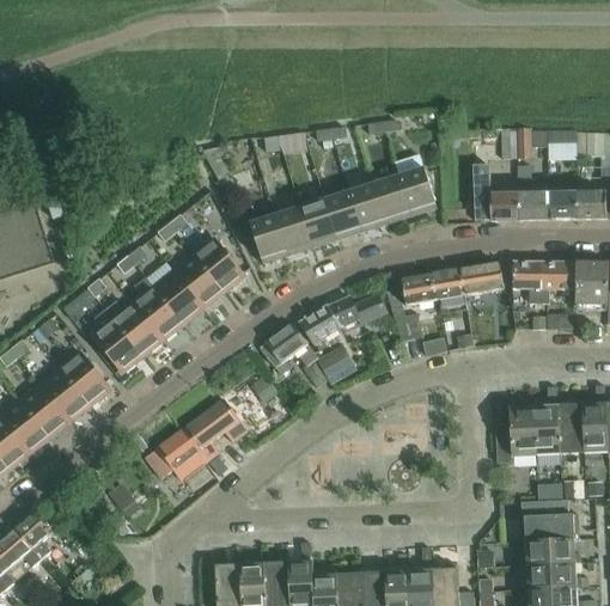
[(395,117),(382,120),(383,129),(397,128),(395,117)]
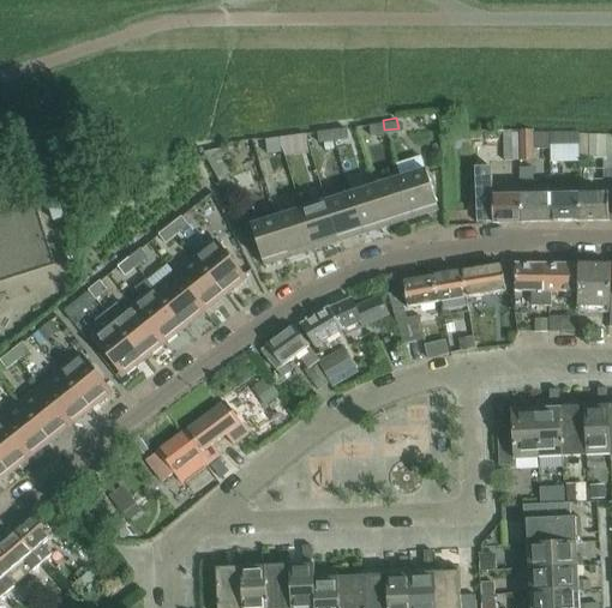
[(383,120),(367,122),(369,132),(384,130),(383,120)]
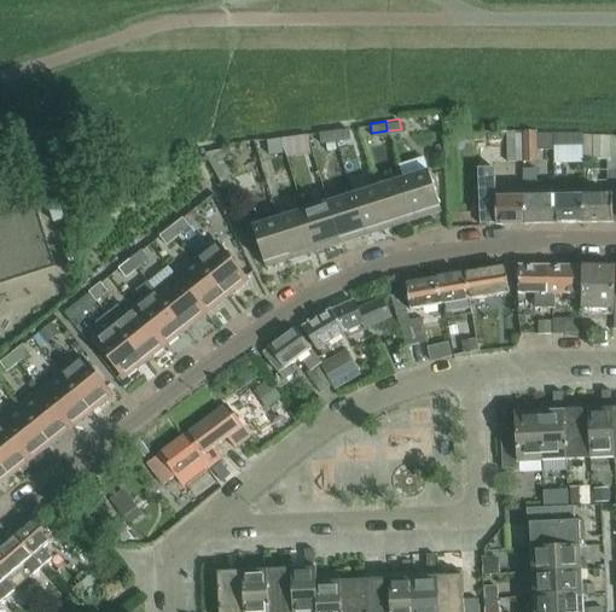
[(347,126),(332,128),(333,138),(348,135),(347,126)]
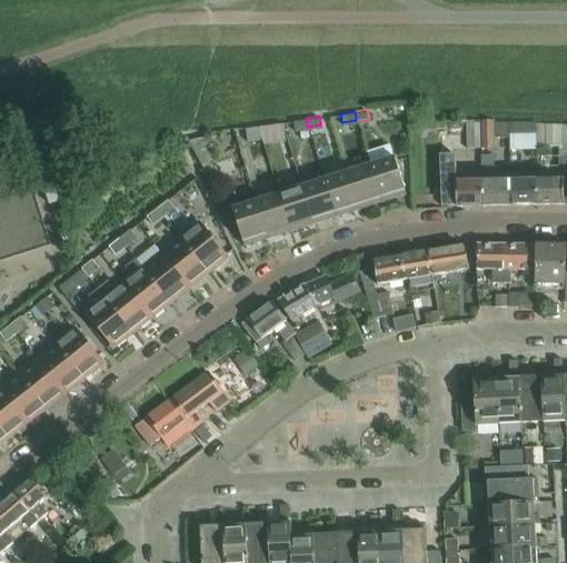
[(479,117),(465,118),(466,146),(479,144),(479,117)]
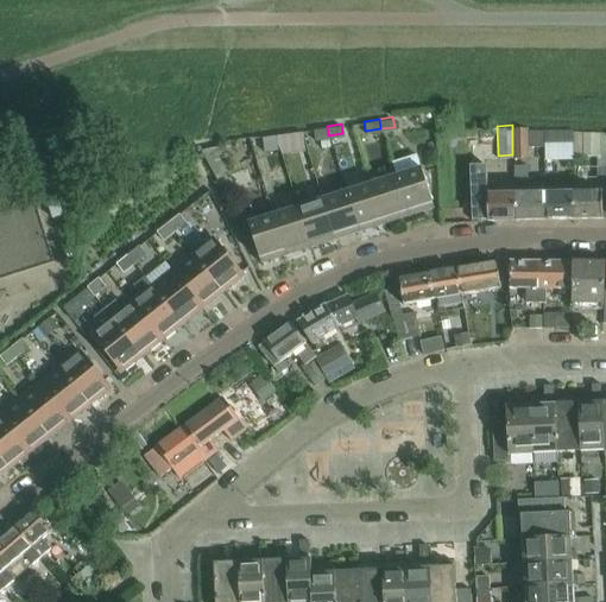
[(314,137),(328,135),(327,126),(313,127),(314,137)]
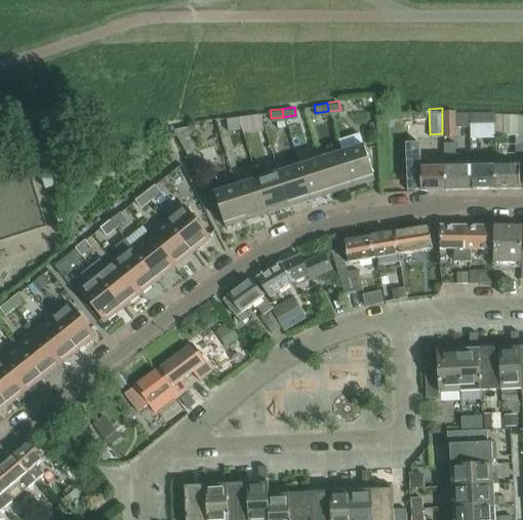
[(453,125),(453,111),(453,109),(442,110),(443,134),(454,133),(453,125)]
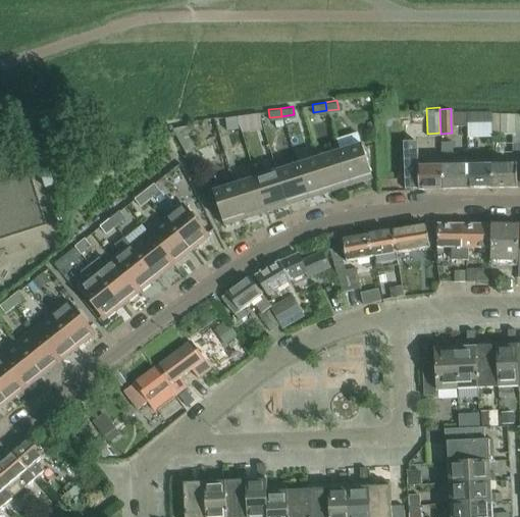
[(466,124),(466,122),(465,110),(451,110),(451,124),(466,124)]
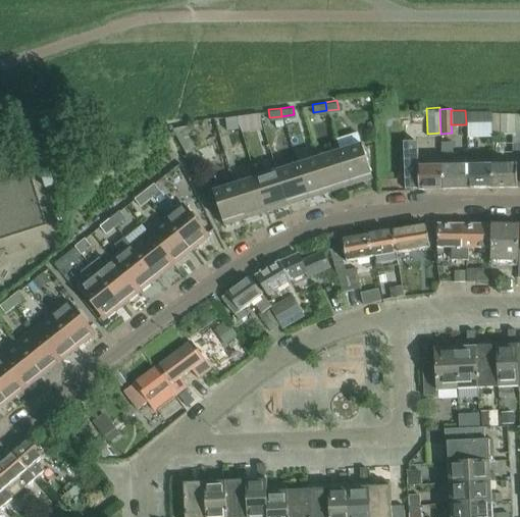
[(491,122),(491,110),(465,110),(466,122),(491,122)]
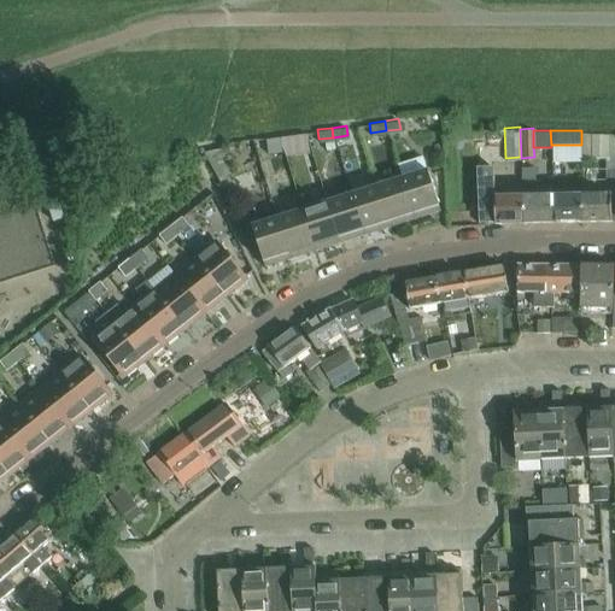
[(294,133),(280,134),(281,145),(296,142),(294,133)]
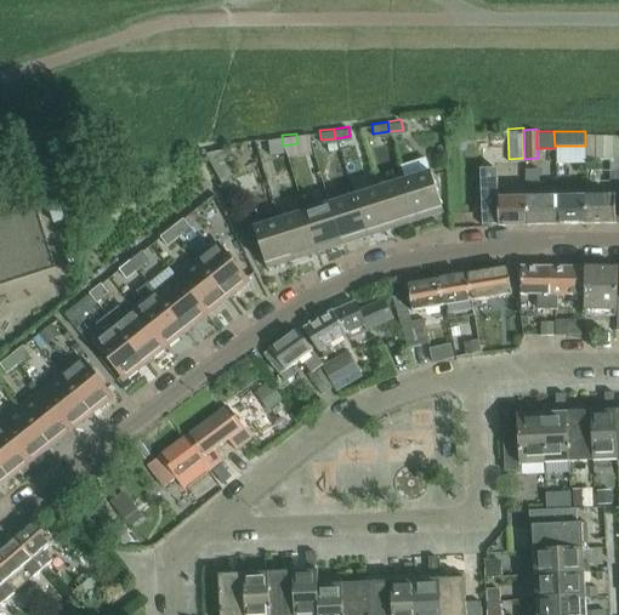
[(282,135),(266,137),(268,147),(283,146),(282,135)]
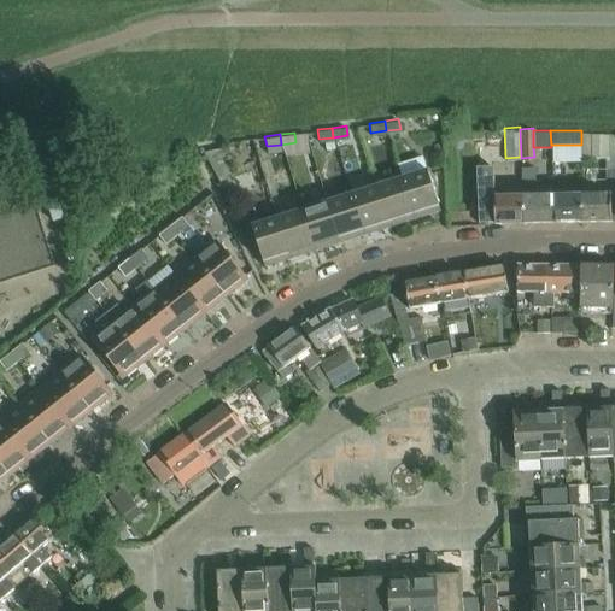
[(203,148),(218,177),(230,169),(224,145),(203,148)]
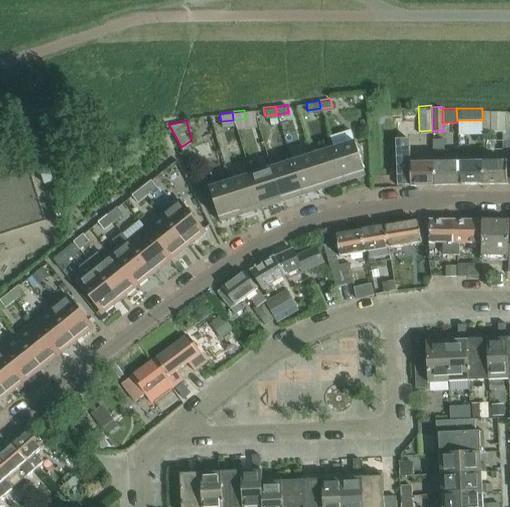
[(350,126),(330,131),(333,141),(353,136),(350,126)]
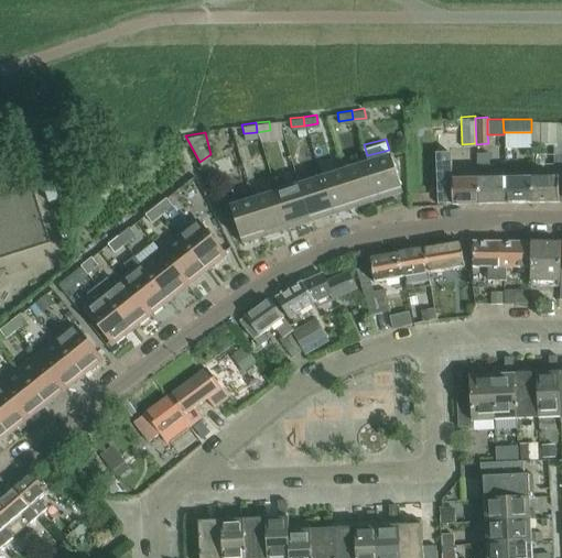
[(477,200),(476,177),(450,177),(450,150),(434,151),(435,193),(450,192),(451,201),(477,200)]
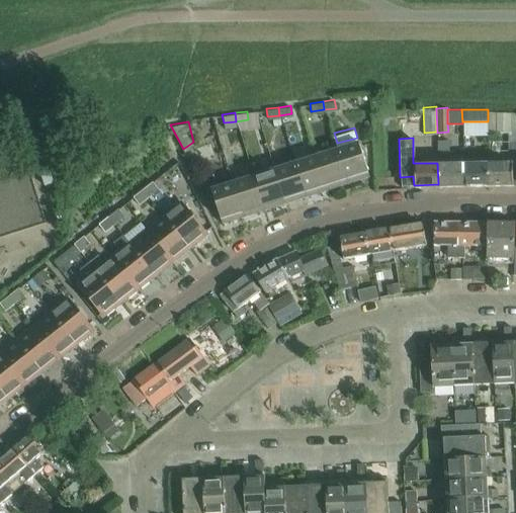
[(357,140),(336,147),(346,181),(368,174),(357,140)]
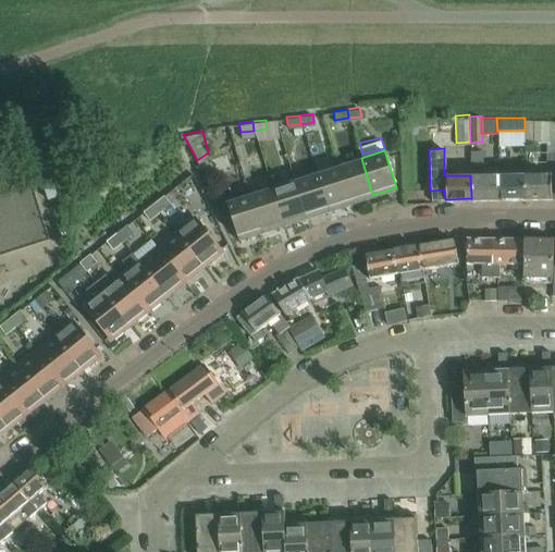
[(361,158),(338,166),(350,201),(372,195),(361,158)]
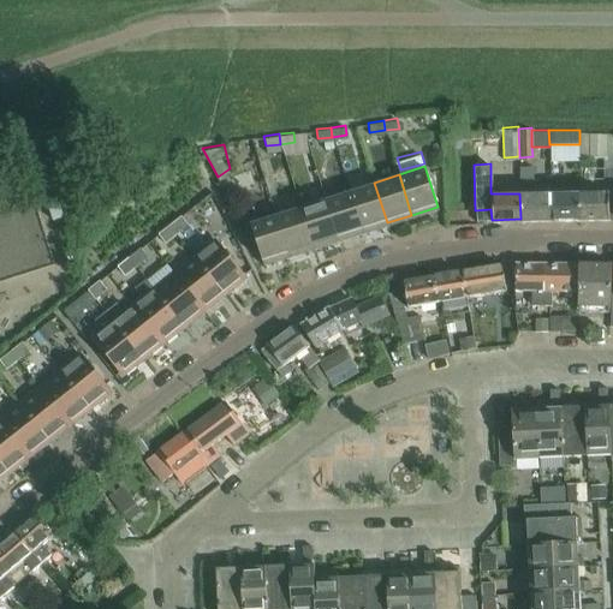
[(374,183),(349,190),(362,231),(387,222),(374,183)]
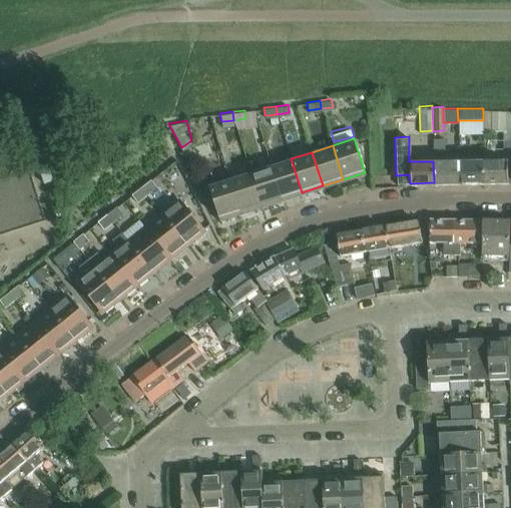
[(291,158),(271,165),(282,199),(302,192),(291,158)]
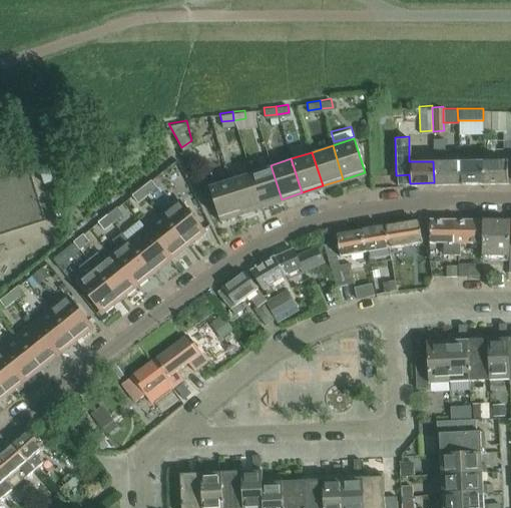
[(506,159),(483,160),(483,181),(507,181),(506,159)]
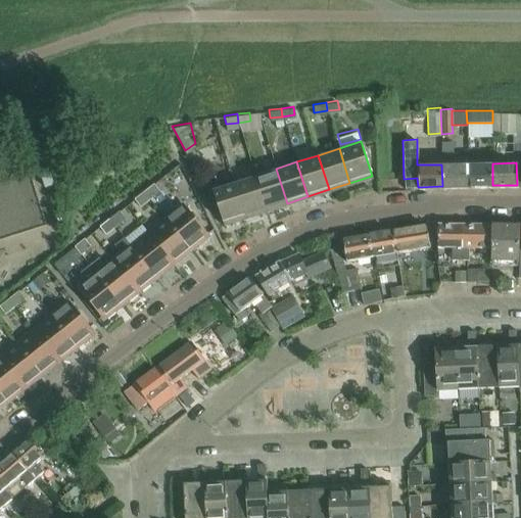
[(467,163),(441,165),(442,186),(468,186),(467,163)]
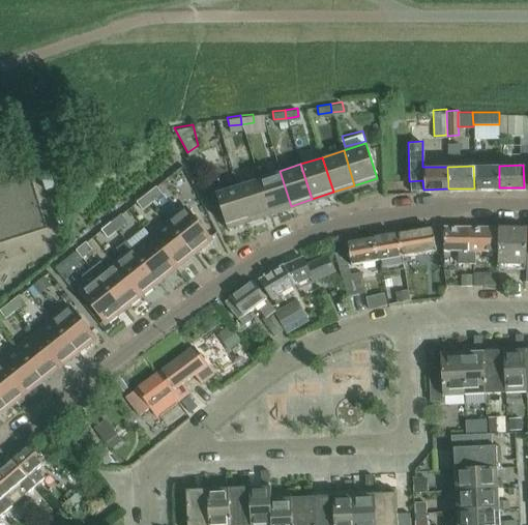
[(499,166),(473,166),(474,188),(499,187),(499,166)]
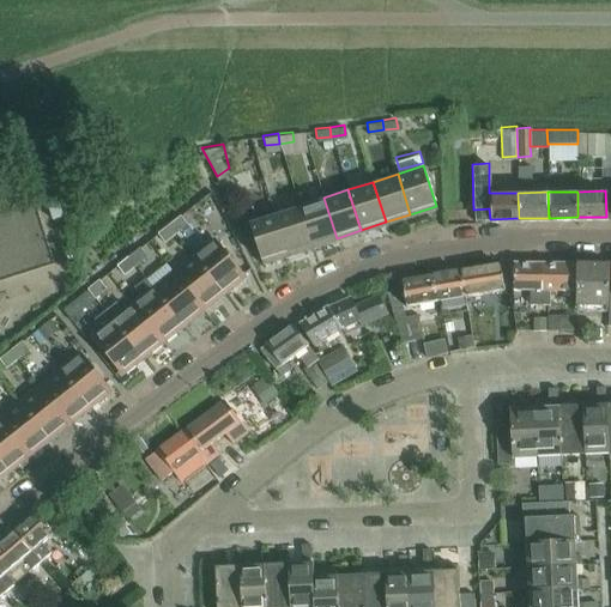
[(324,198),(298,206),(312,246),(337,238),(324,198)]
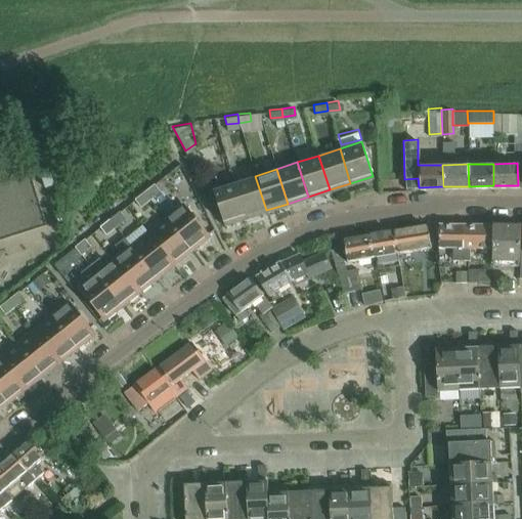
[(47,171),(40,173),(44,185),(51,182),(47,171)]
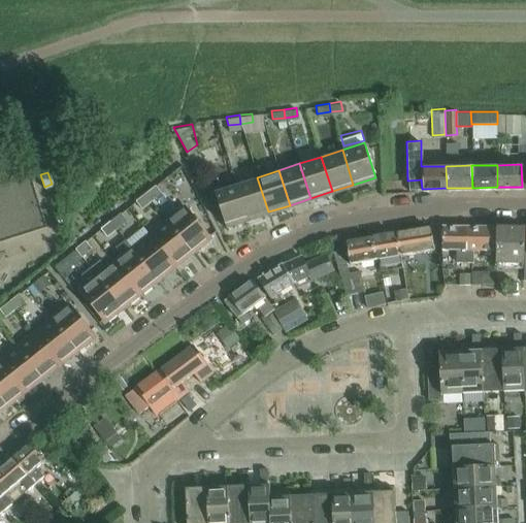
[(268,211),(257,177),(236,184),(247,219),(268,211)]
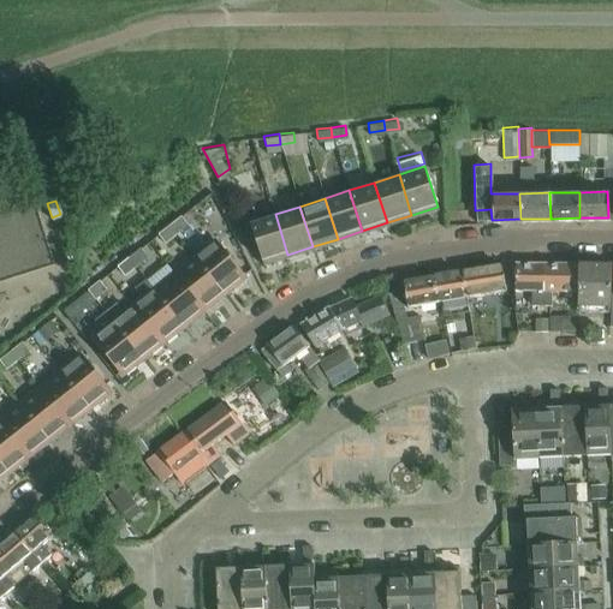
[(287,255),(275,214),(249,222),(245,210),(234,215),(239,233),(251,228),(262,263),(287,255)]
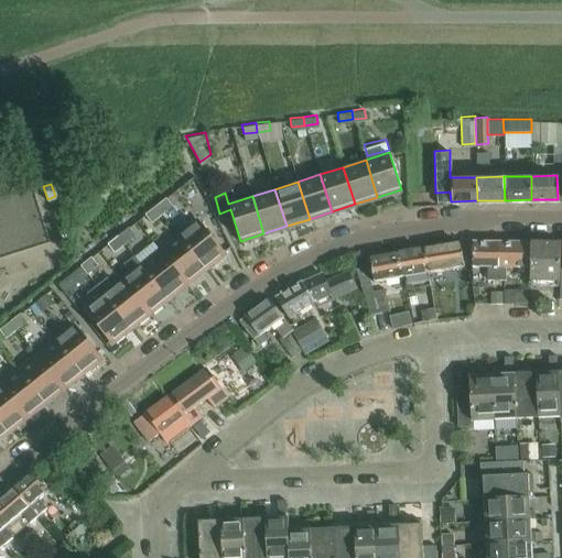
[(164,196),(154,205),(161,212),(171,204),(164,196)]
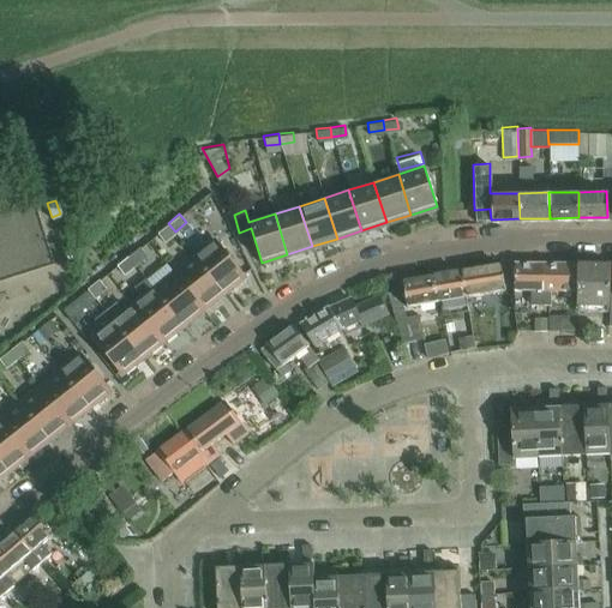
[(168,223),(157,232),(163,240),(175,232),(168,223)]
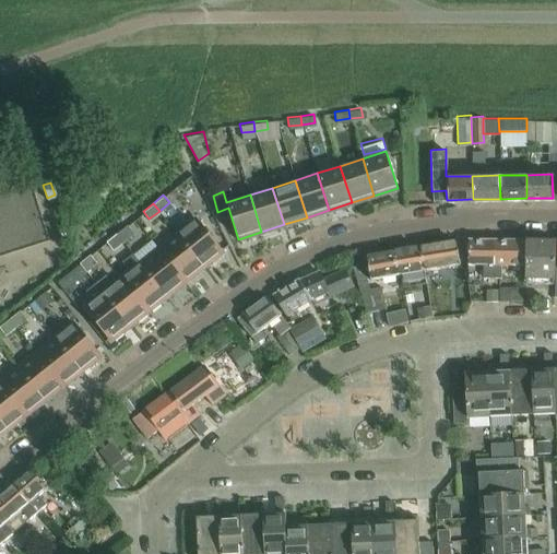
[(221,249),(197,219),(196,216),(176,232),(203,267),(211,261),(209,259),(221,249)]
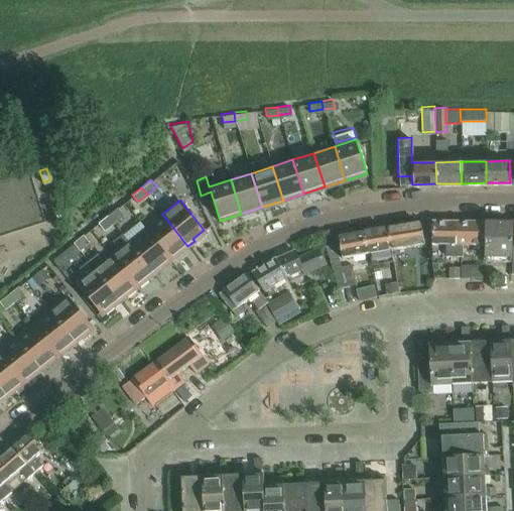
[(113,221),(122,214),(117,207),(107,214),(113,221)]
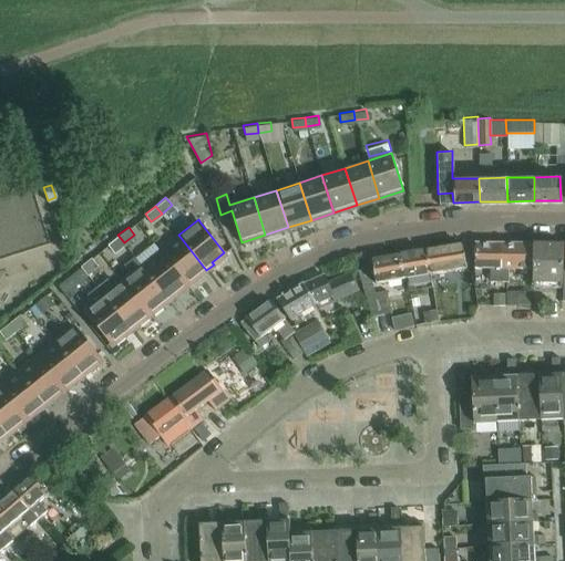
[(113,251),(124,242),(117,235),(108,243),(113,251)]
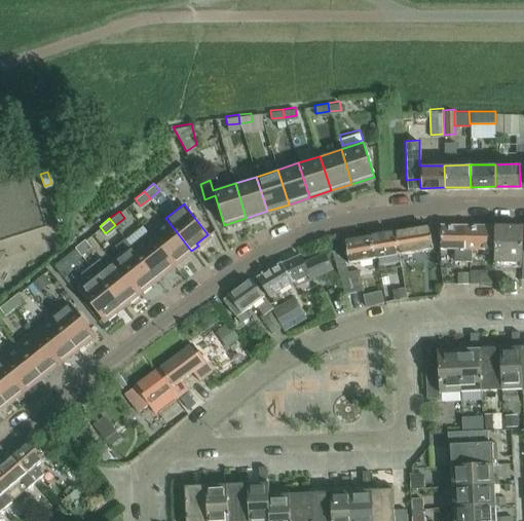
[(191,251),(165,218),(148,232),(173,262),(183,254),(185,256),(191,251)]
